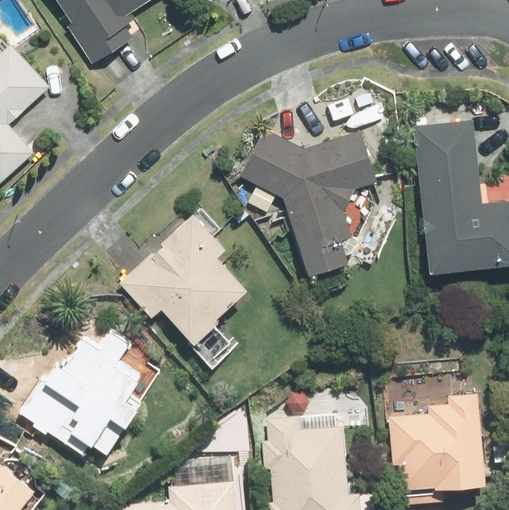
[(94,64),(135,38),(127,25),(137,18),(132,11),(149,0),(57,0),(73,23),(69,25),(94,64)]
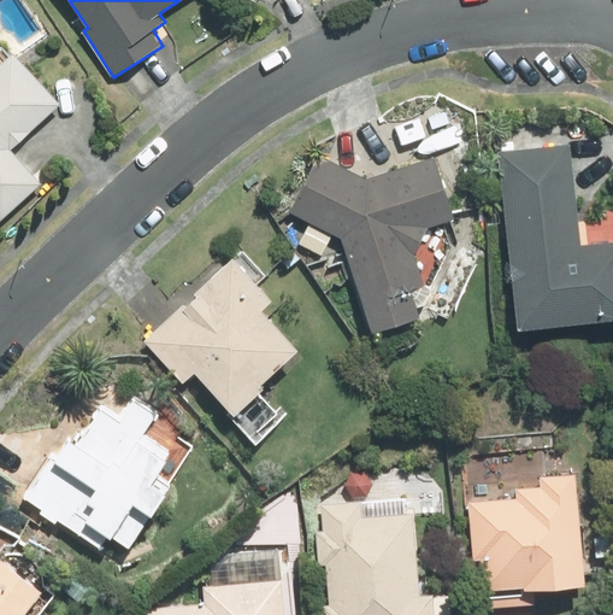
[(0,221),(1,222),(42,183),(11,151),(62,103),(11,51),(0,60),(0,221)]
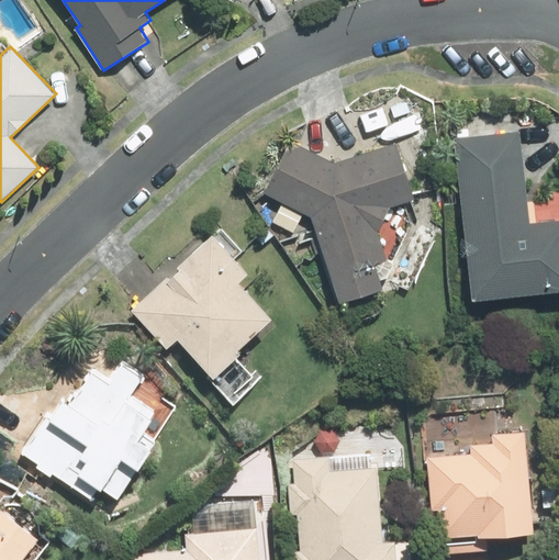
[(454,138),(468,297),(558,288),(558,217),(527,221),(521,132),(454,138)]
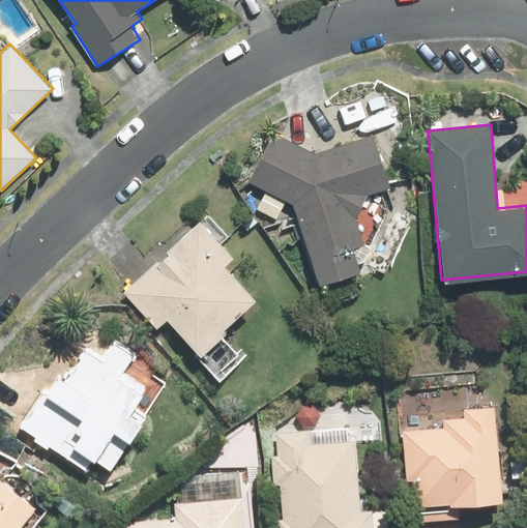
[(317,153),(276,134),(252,183),(295,205),(318,283),(359,270),(356,262),(366,260),(390,211),(384,188),(391,186),(374,135),(317,153)]
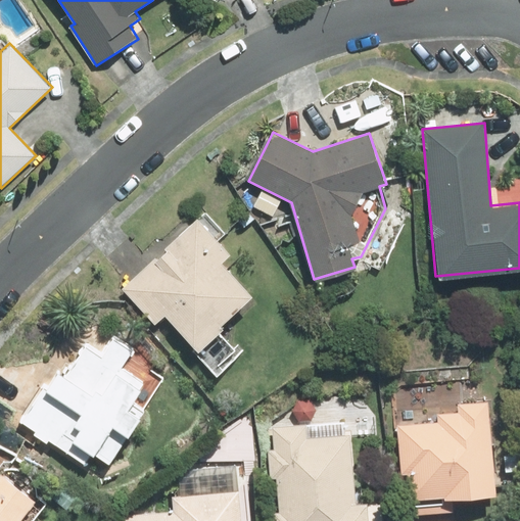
[(249,211),(238,222),(243,228),(255,218),(249,211)]
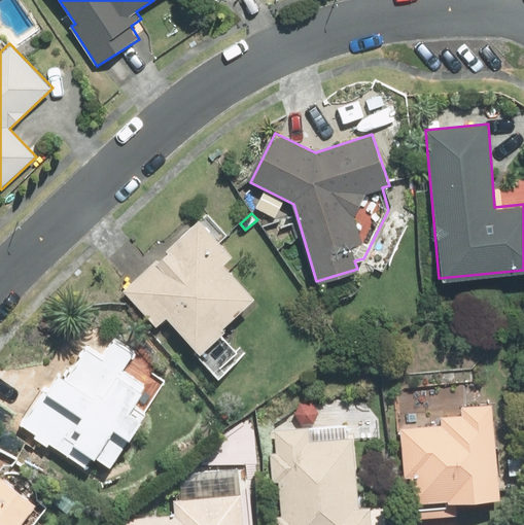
[(199,222),(125,293),(170,341),(178,334),(216,374),(238,354),(218,334),(220,330),(218,328),(252,296),(222,267),(232,257),(199,222)]
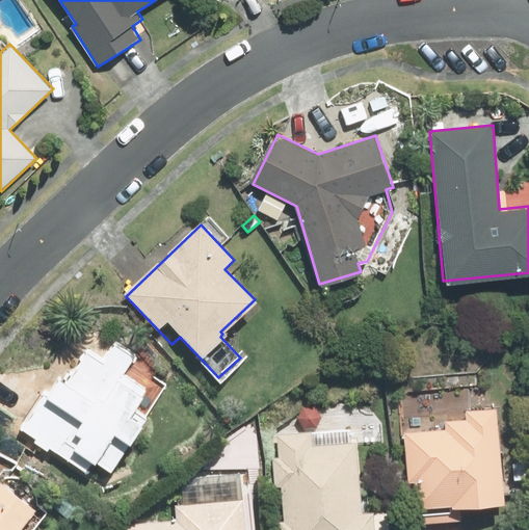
[(125,374),(137,356),(118,344),(106,363),(89,352),(69,385),(58,378),(24,429),(38,440),(36,442),(49,451),(51,447),(87,471),(95,460),(112,472),(148,417),(134,408),(148,389),(125,374)]
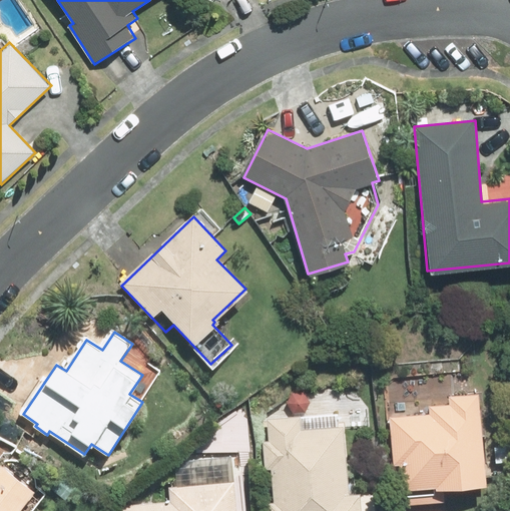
[(397,506),(445,502),(443,488),(485,484),(477,395),(449,397),(450,404),(429,406),(430,414),(389,417),(397,506)]
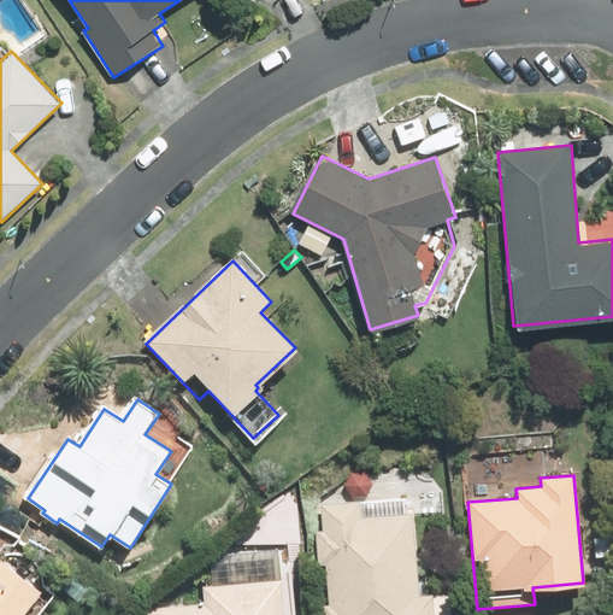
[(361,515),(360,499),(320,502),(323,531),(316,532),(318,566),(324,566),(328,602),(319,603),(320,614),(451,614),(449,595),(428,596),(429,590),(418,591),(412,511),(361,515)]
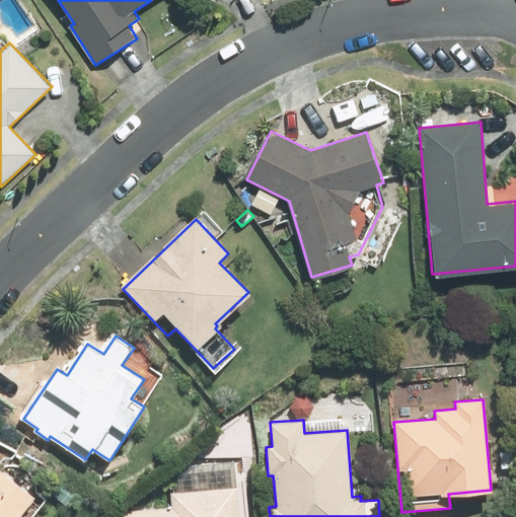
[(2,470),(0,472),(0,516),(19,516),(35,497),(2,470)]
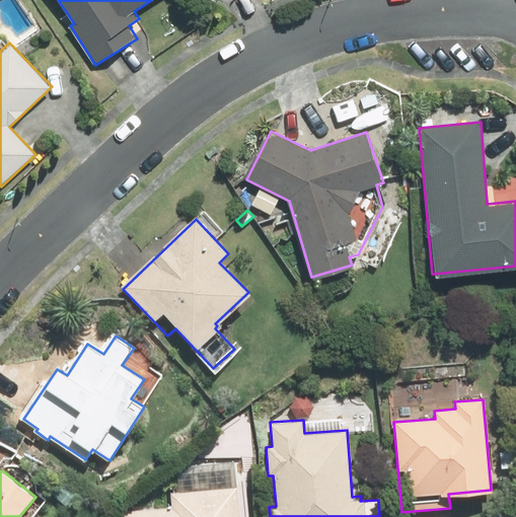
[(238,516),(236,488),(172,493),(173,508),(120,513),(120,516),(238,516)]
